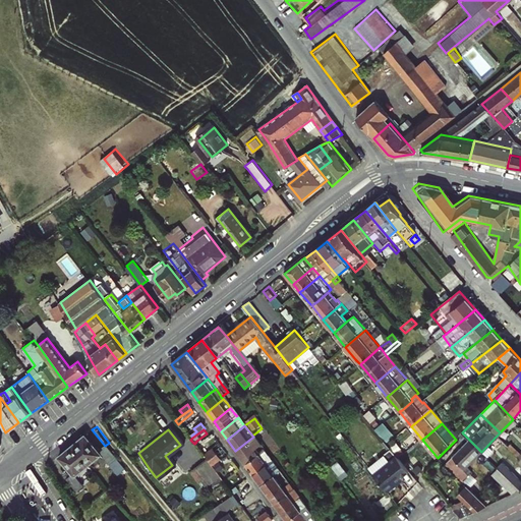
[(73,446),(88,465),(101,455),(108,464),(117,458),(107,445),(99,452),(87,436),(73,446)]
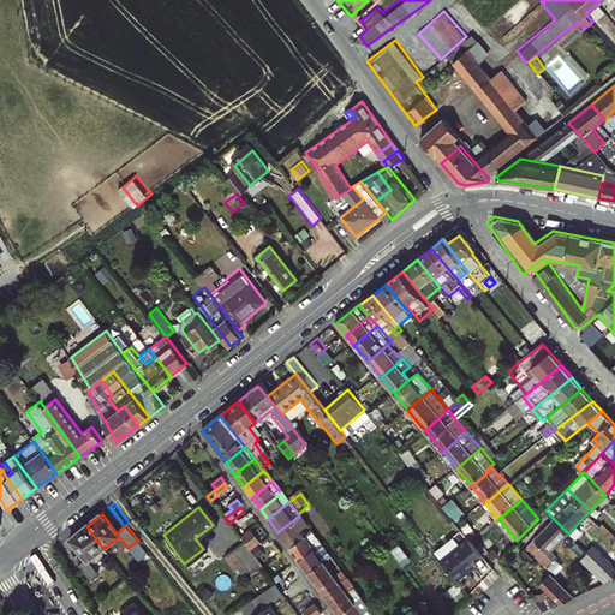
[(299,532),(308,526),(299,515),(278,532),(284,539),(291,549),(305,538),(299,532)]
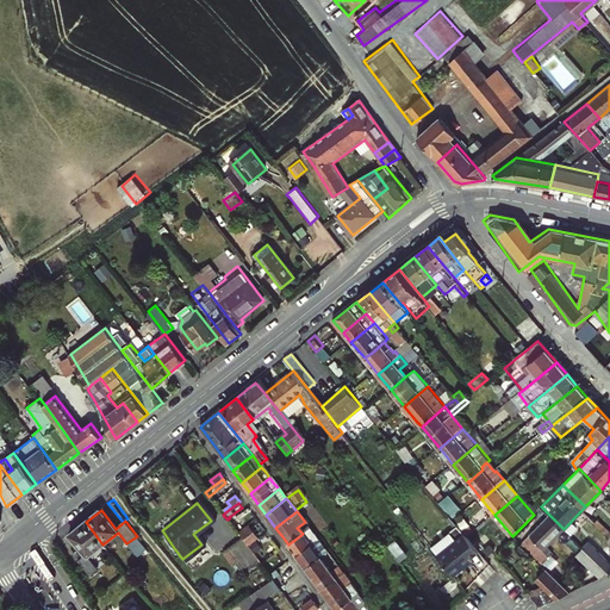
[(547,546),(564,529),(549,515),(522,542),(543,564),(554,552),(547,546)]
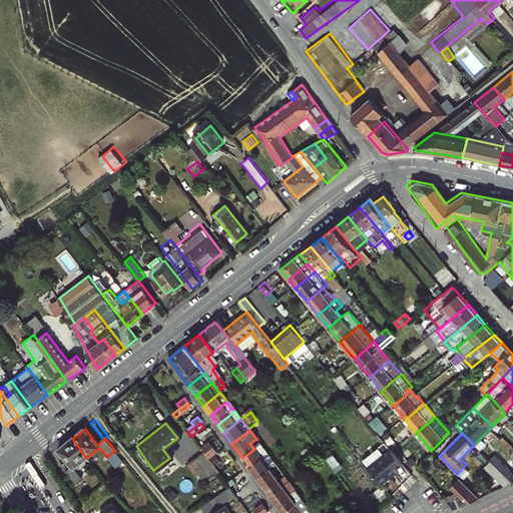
[(82,479),(73,468),(86,458),(72,439),(59,449),(73,467),(66,472),(76,484),(82,479)]
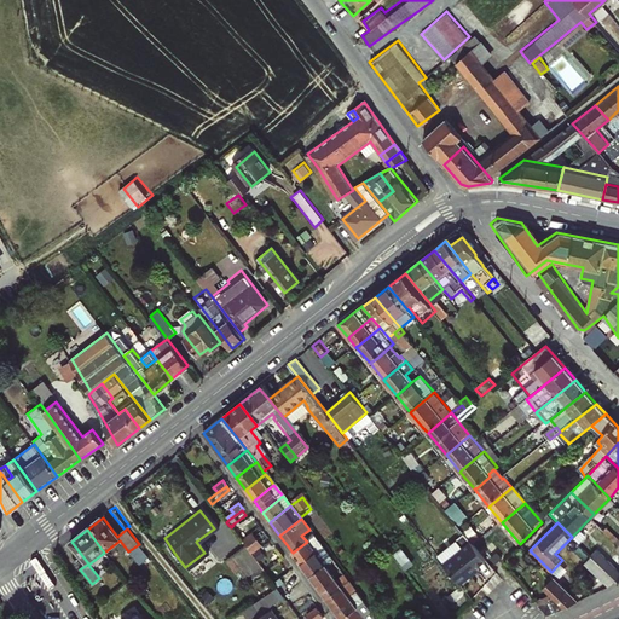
[(480,566),(489,560),(475,544),(467,533),(458,539),(466,548),(445,562),(461,583),(481,568),(480,566)]
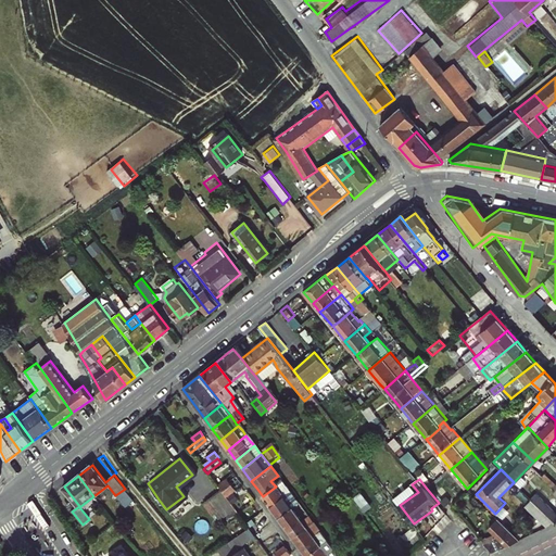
[(276,487),(263,496),(272,507),(283,497),(290,492),(286,485),(282,482),(276,487)]
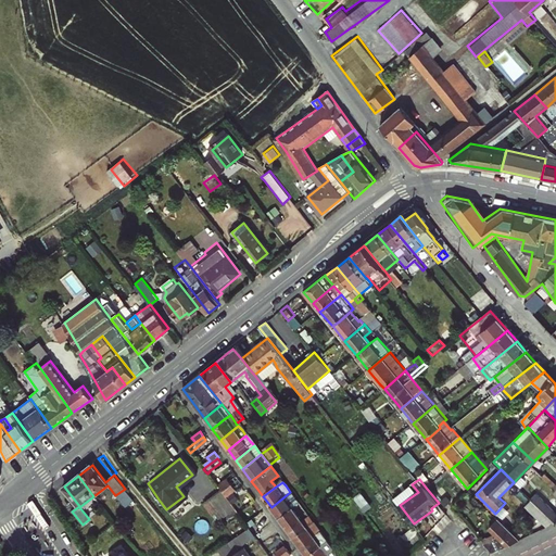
[(218,488),(222,492),(227,500),(232,495),(224,483),(218,488)]
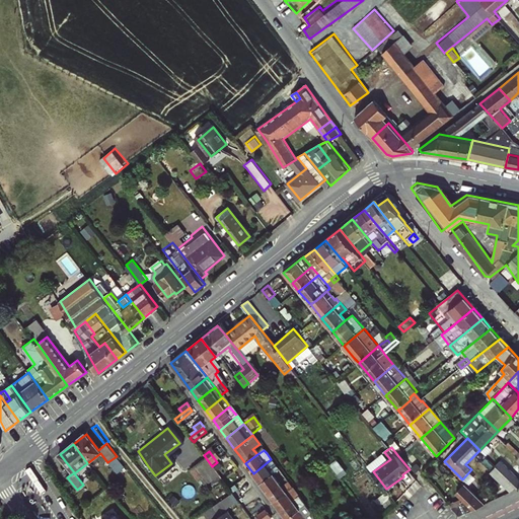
[(416,475),(425,468),(415,455),(411,459),(404,451),(398,456),(410,469),(416,475)]
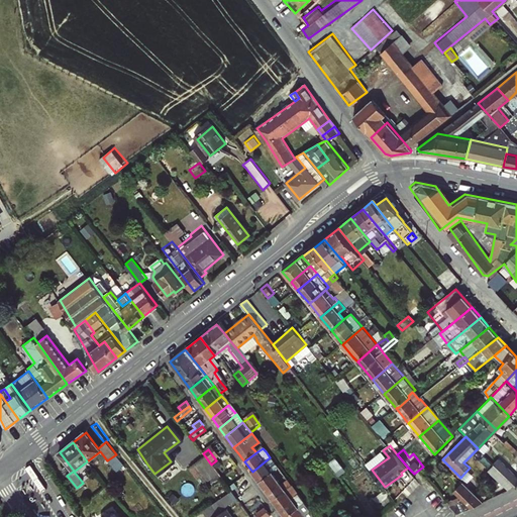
[(113,460),(119,469),(126,463),(119,455),(113,460)]
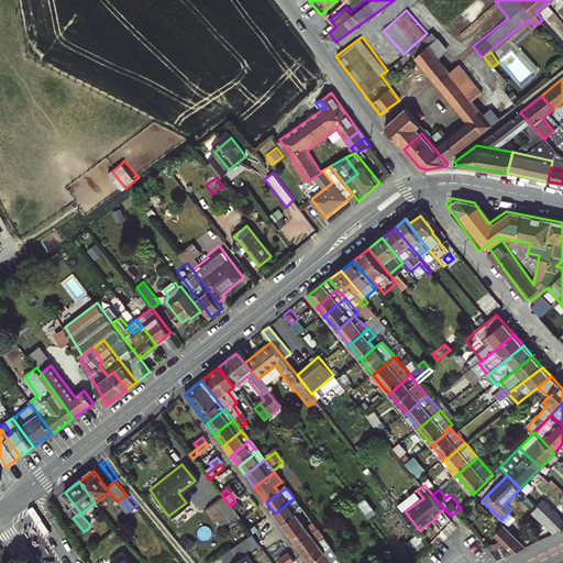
[(560,526),(562,527),(562,526),(562,518),(541,497),(537,501),(560,526)]
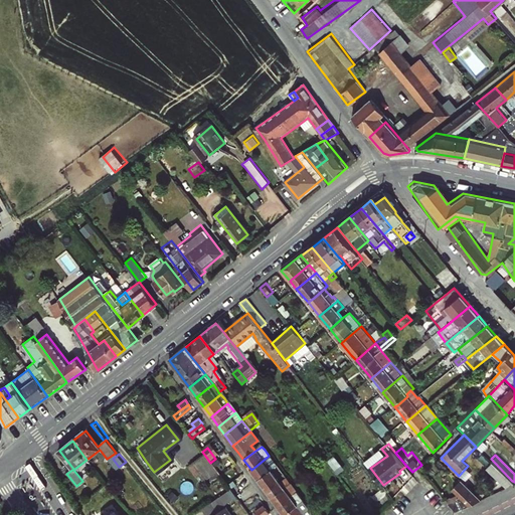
[(210,463),(205,456),(192,465),(200,476),(213,467),(212,466),(210,463)]
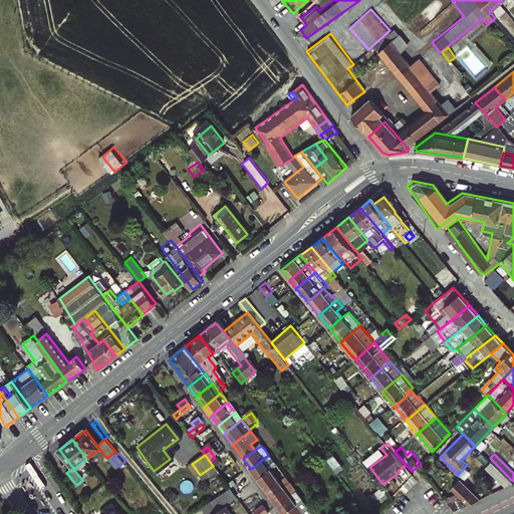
[(262,460),(251,469),(258,480),(270,470),(275,466),(276,465),(268,455),(262,460)]
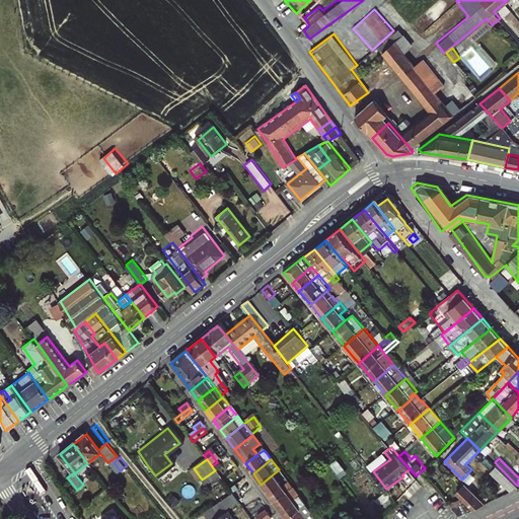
[(516,485),(495,462),(489,468),(510,491),(516,485)]
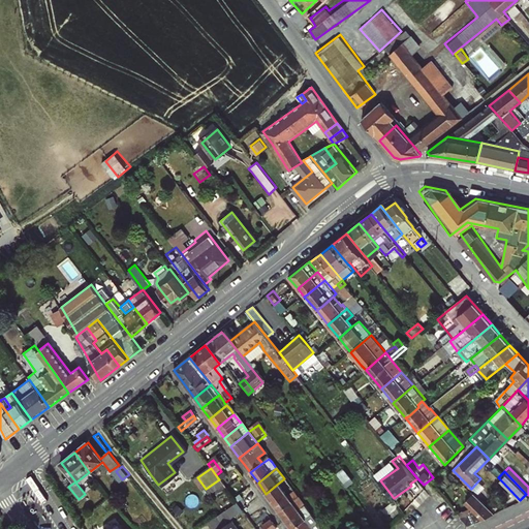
[(471,489),(475,493),(485,484),(480,478),(471,489)]
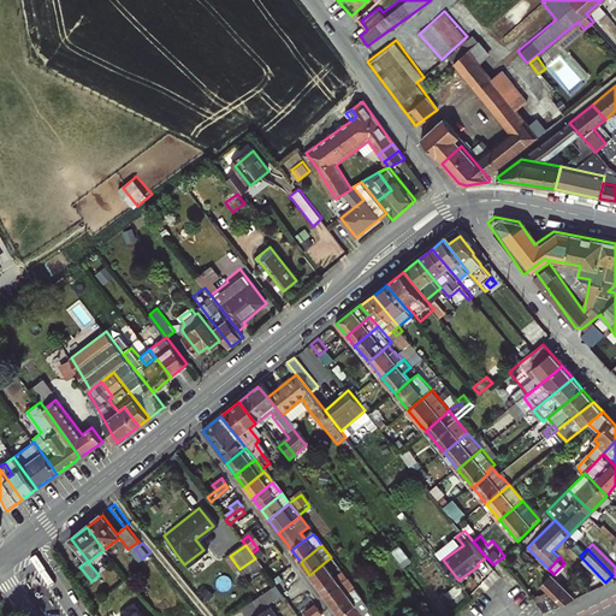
[(324,563),(309,575),(318,585),(331,574),(324,563)]
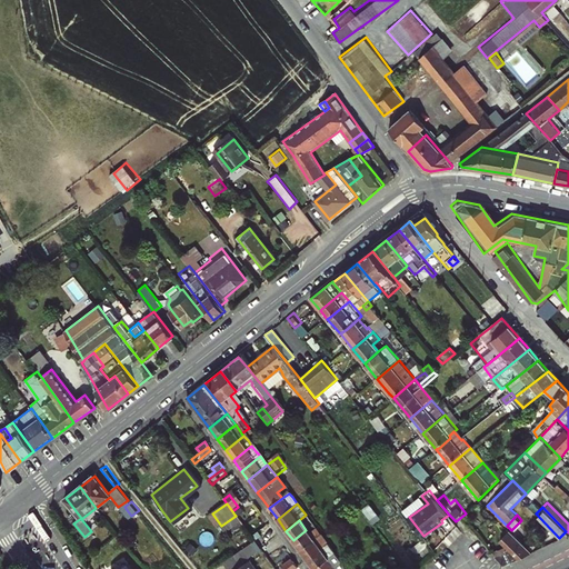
[(306,530),(293,540),(301,551),(318,537),(320,536),(317,532),(311,536),(306,530)]
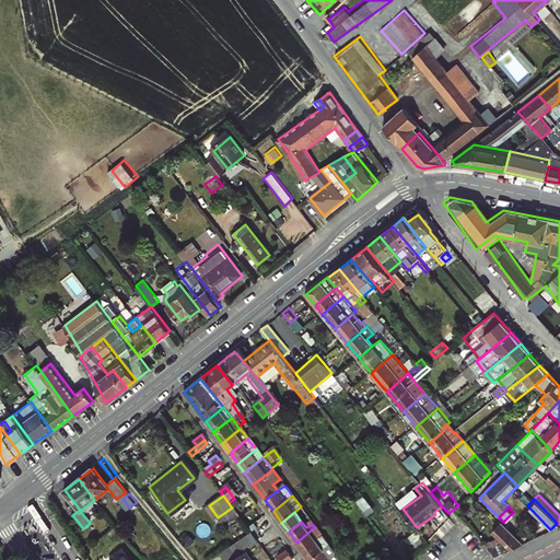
[(526,543),(503,522),(493,531),(502,539),(490,547),(499,557),(526,543)]
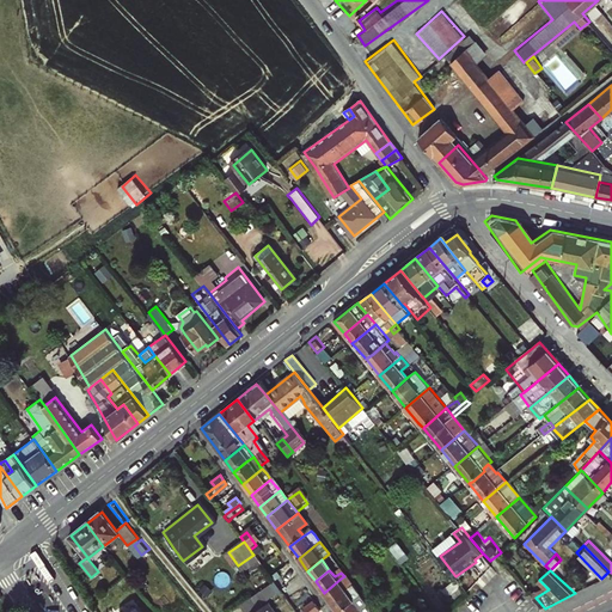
[(353,586),(354,585),(346,575),(344,576),(342,577),(324,593),(328,598),(331,603),(346,592),(353,586)]
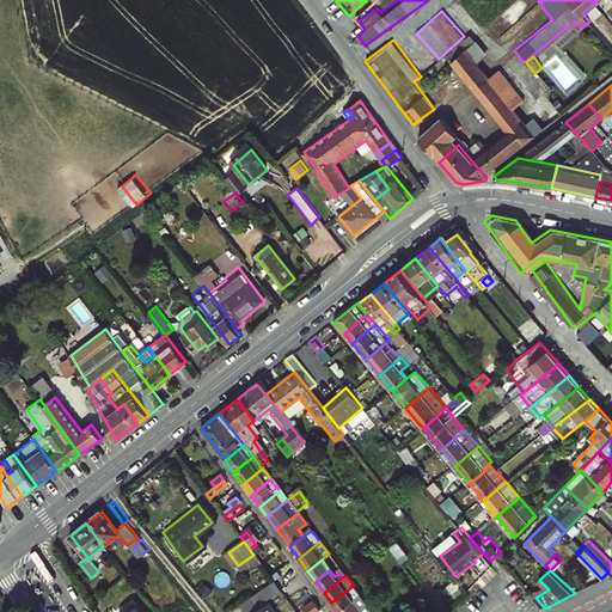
[(249,611),(267,600),(281,589),(274,581),(238,607),(240,611),(249,611)]
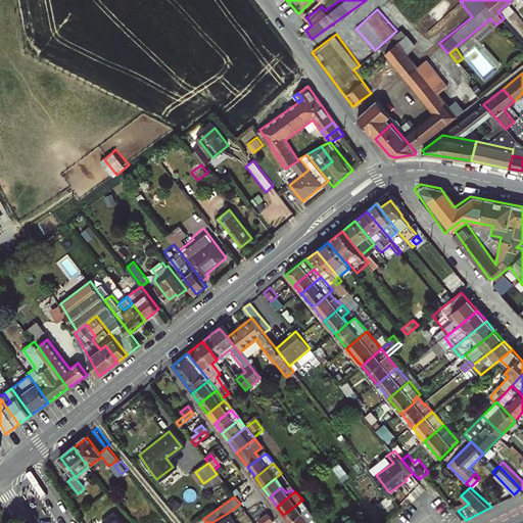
[(301,501),(295,506),(283,515),(289,522),(290,522),(302,514),(310,509),(302,500),(301,501)]
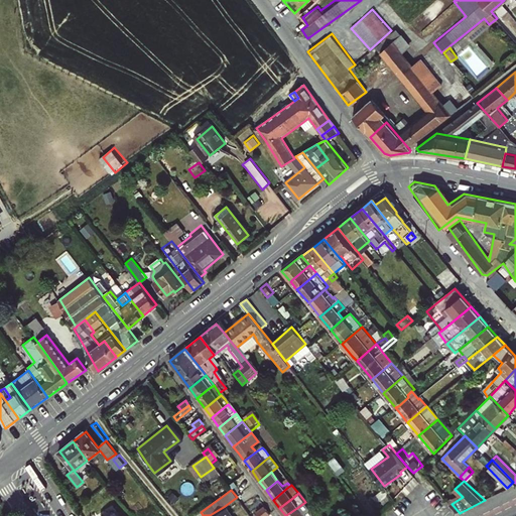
[(298,507),(286,515),(315,515),(305,502),(298,507)]
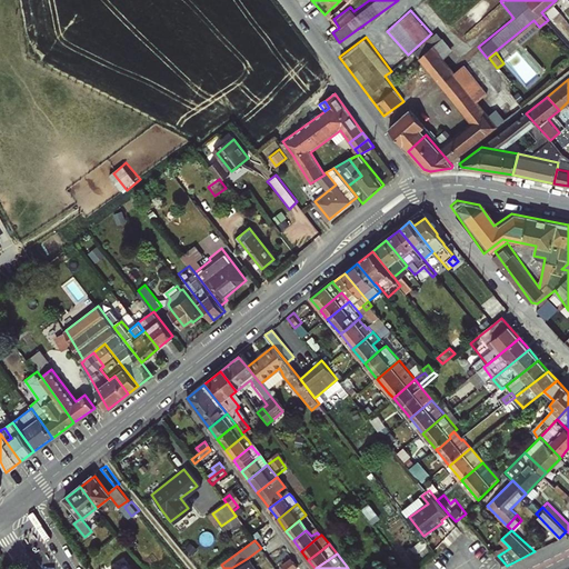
[(256,568),(248,558),(231,568),(256,568)]
